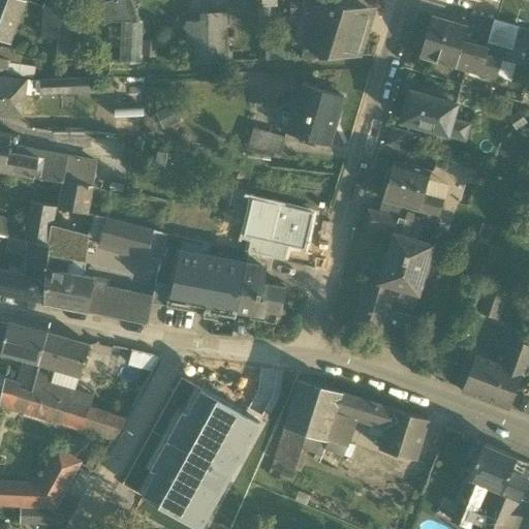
[(0,0),(0,38),(10,42),(25,0),(0,0)]
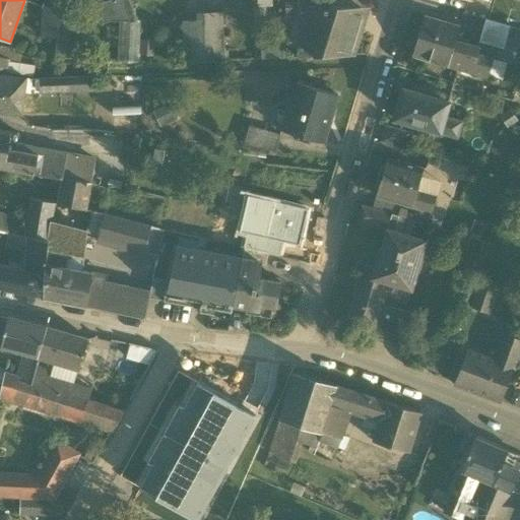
[(59,16),(61,17),(66,0),(44,0),(42,8),(43,8),(59,16)]
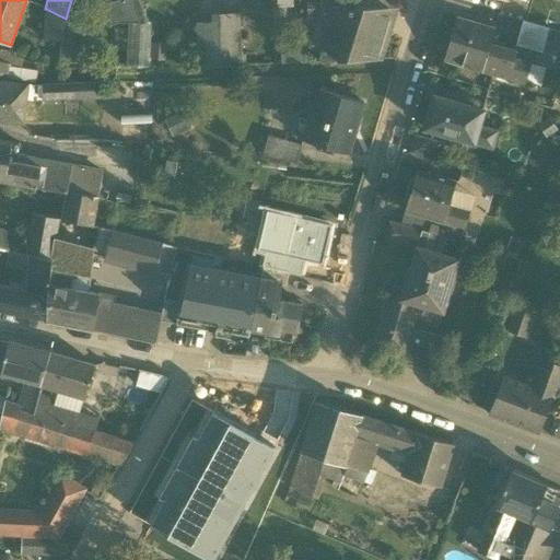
[(144,22),(138,0),(117,0),(107,3),(113,21),(128,22),(146,23),(144,22)]
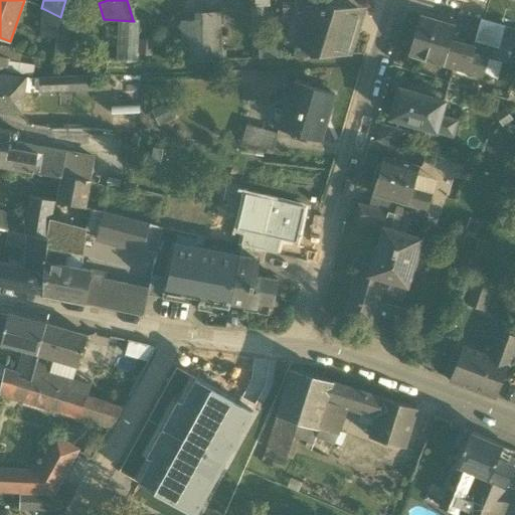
[(295,0),(296,10),(307,13),(308,9),(324,9),(323,0),(295,0)]
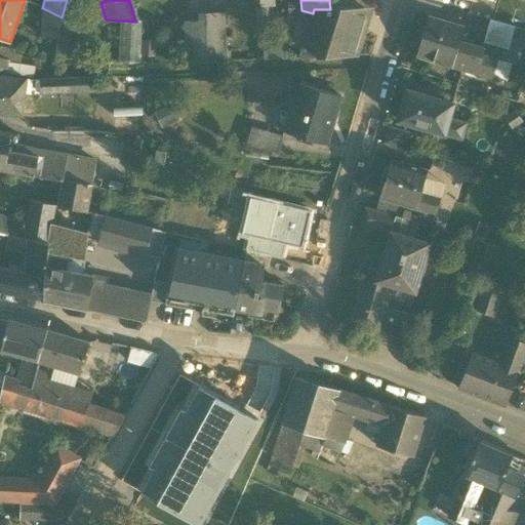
[(41,37),(58,39),(59,16),(43,8),(41,37)]
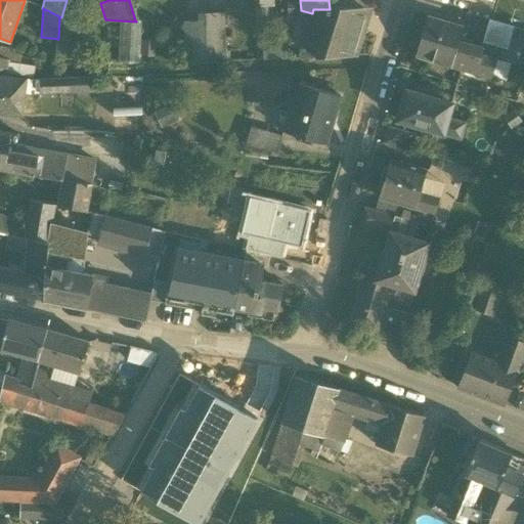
[(319,46),(319,56),(355,55),(365,25),(364,8),(330,9),(313,9),(312,13),(304,41),(319,46)]
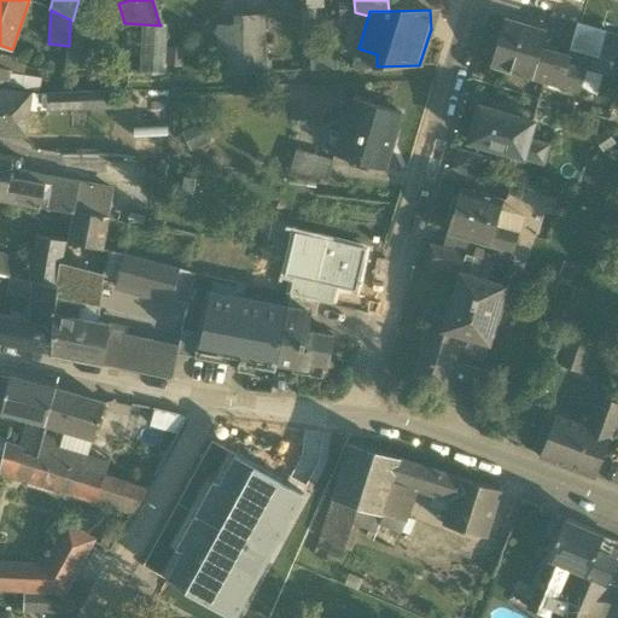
[(221,25),(222,74),(266,73),(264,29),(264,15),(235,16),(237,25),(221,25)]
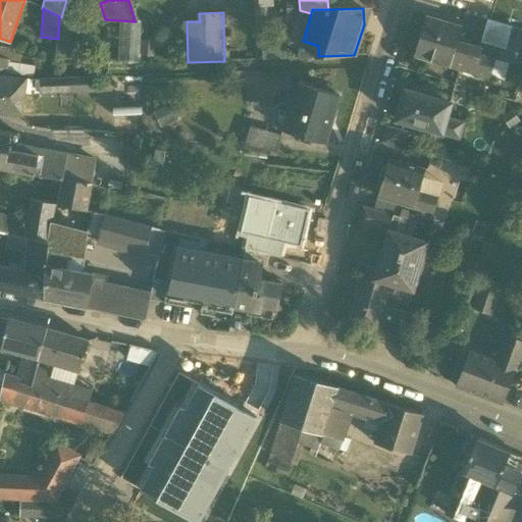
[(449,66),(449,65),(455,48),(457,40),(461,25),(426,15),(415,56),(449,66)]
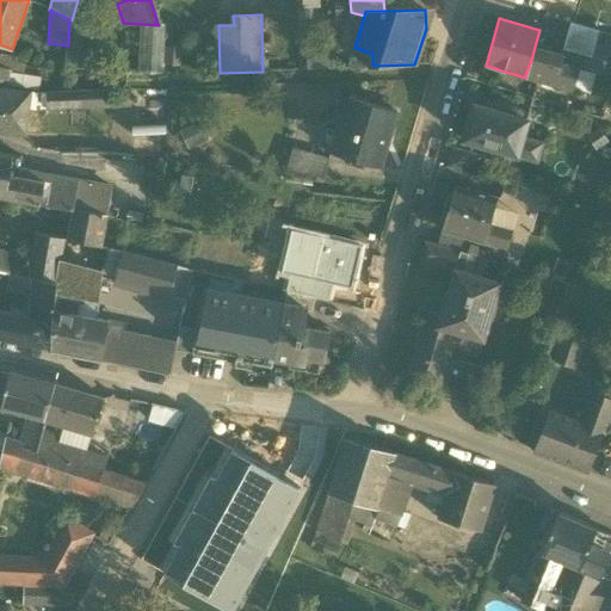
[(85,22),(72,20),(69,19),(68,45),(66,69),(81,71),(85,22)]
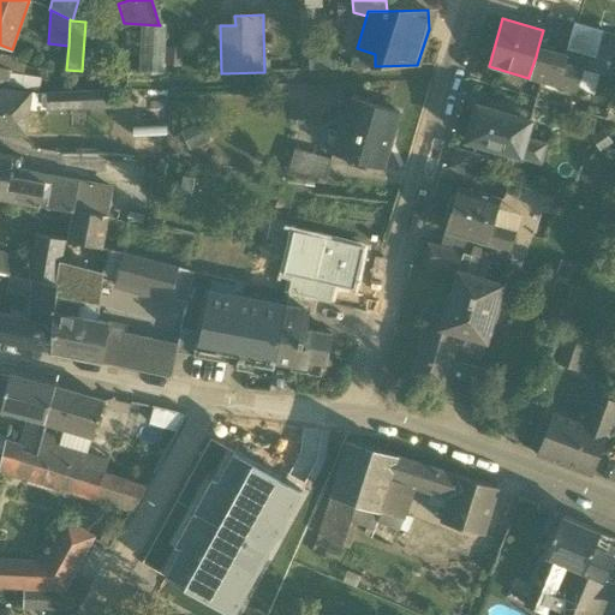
[(566,49),(595,58),(602,30),(584,25),(574,22),(566,49)]
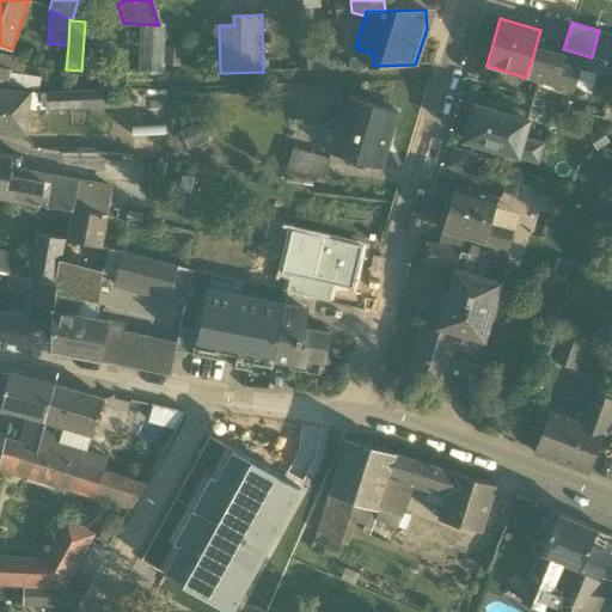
[(159,25),(140,24),(139,73),(164,74),(164,66),(165,46),(166,25),(159,25)]
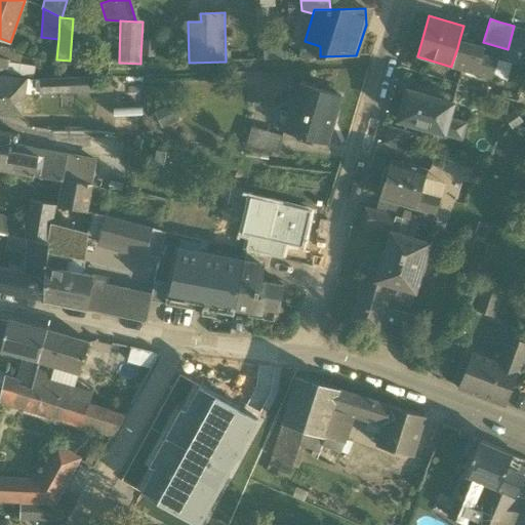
[(156,39),(142,39),(140,56),(155,56),(156,39)]
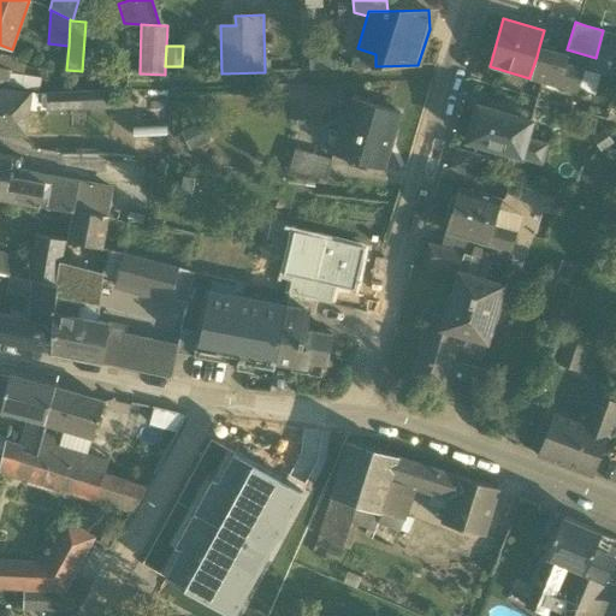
[(566,55),(539,47),(537,57),(563,64),(566,55)]
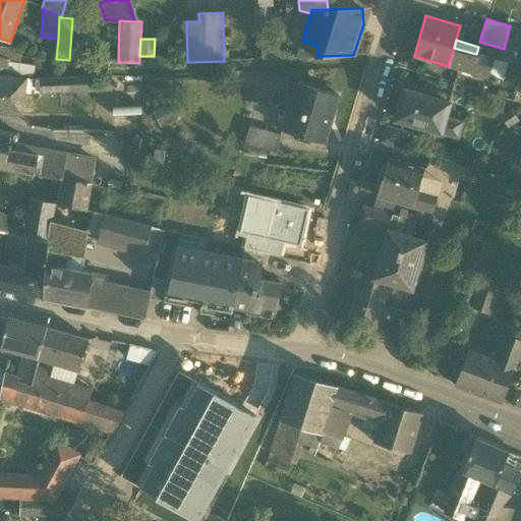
[(8,48),(0,46),(0,57),(8,59),(7,63),(19,65),(21,55),(8,52),(8,48)]
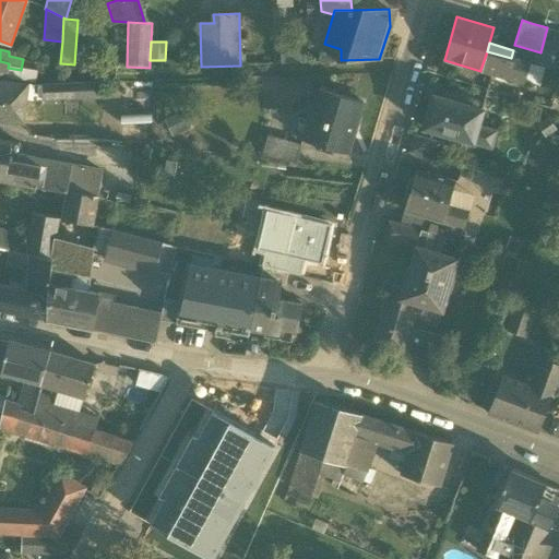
[(511,58),(487,51),(480,70),(506,78),(507,78),(511,58)]
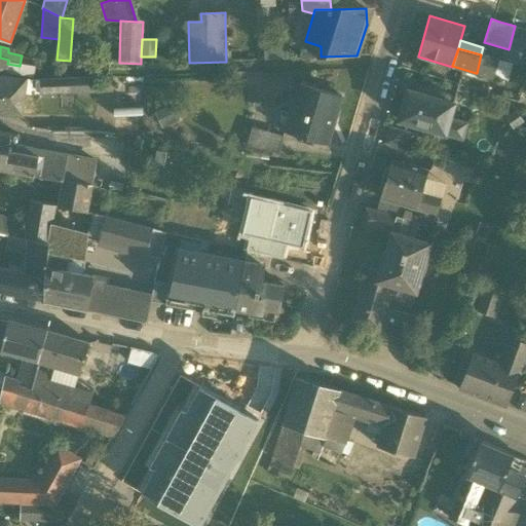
[(477,73),(491,77),(491,76),(496,59),(481,54),(477,73)]
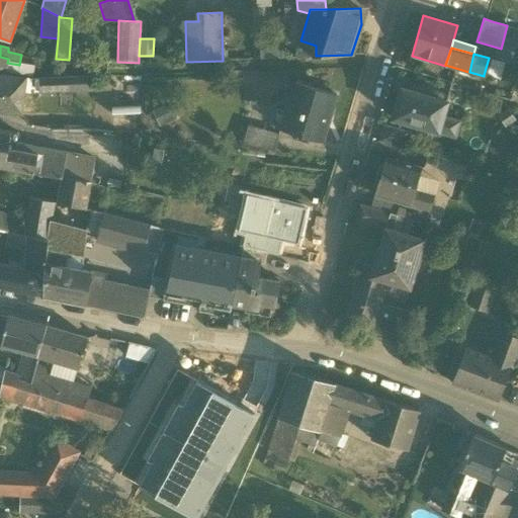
[(489,58),(484,75),(501,80),(505,63),(489,58)]
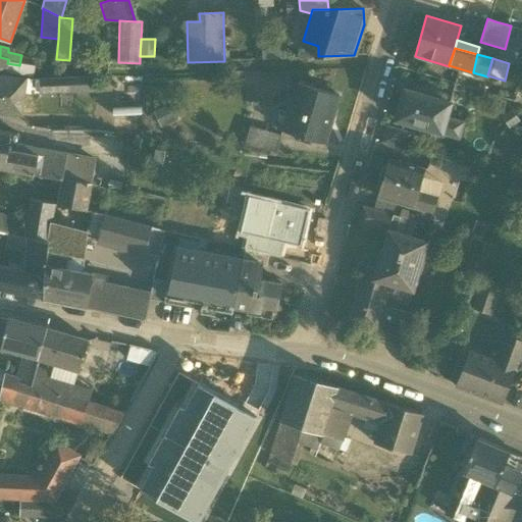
[(6,72),(34,76),(36,67),(19,65),(7,63),(6,72)]
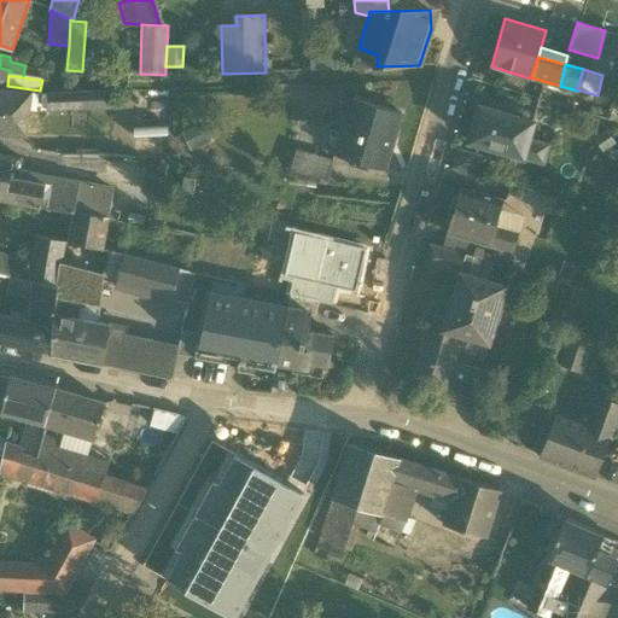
[(0,132),(25,136),(29,111),(31,93),(0,88),(0,132)]
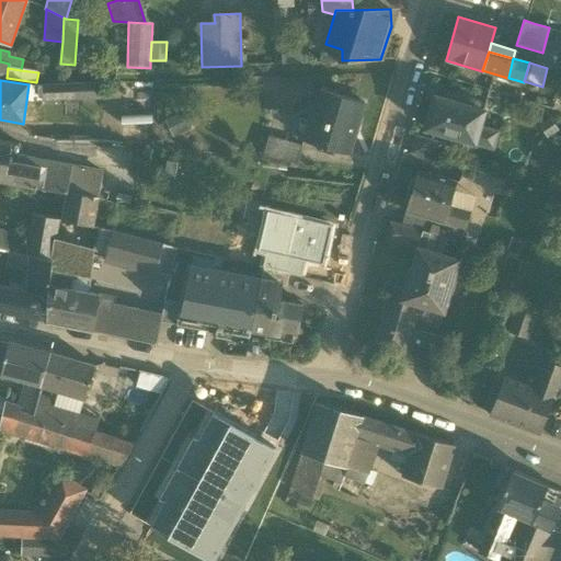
[(43,86),(44,100),(79,99),(78,83),(43,86)]
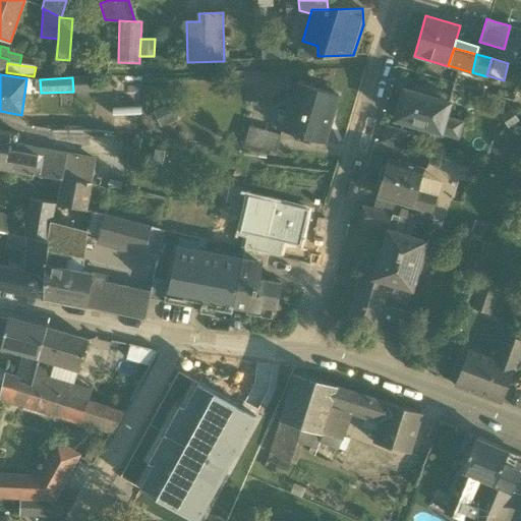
[(72,77),(73,92),(93,91),(93,77),(72,77)]
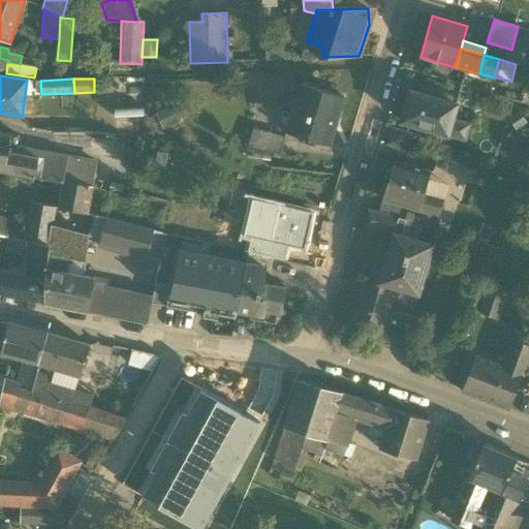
[(40,81),(27,80),(25,95),(41,94),(40,81)]
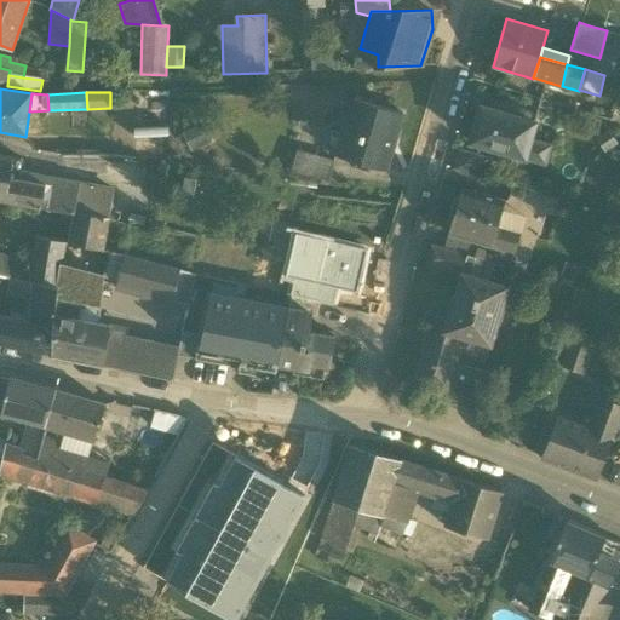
[(344,158),(385,171),(392,148),(390,147),(396,130),(397,131),(403,113),(354,98),(343,138),(349,139),(344,158)]
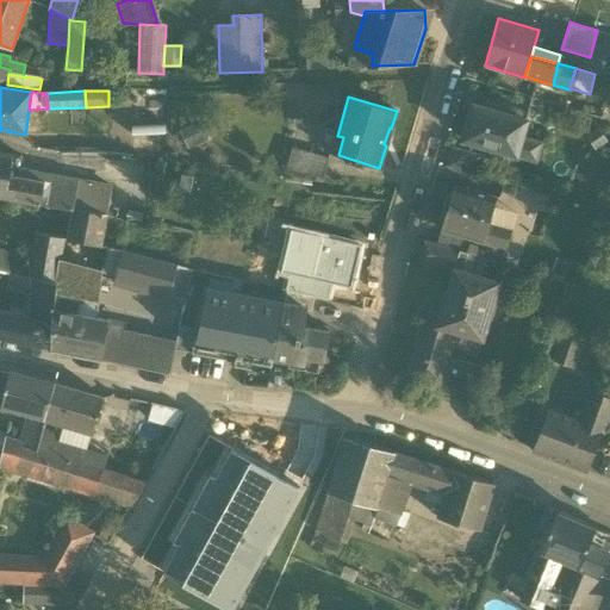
[(499,149),(516,154),(521,138),(526,120),(515,117),(517,111),(487,101),(486,109),(473,105),(464,139),(499,149)]
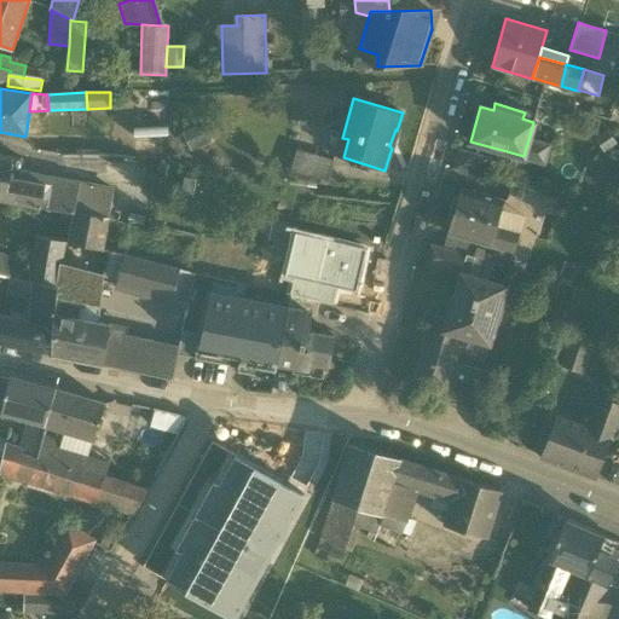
[(210,140),(201,121),(181,131),(191,150),(210,140)]
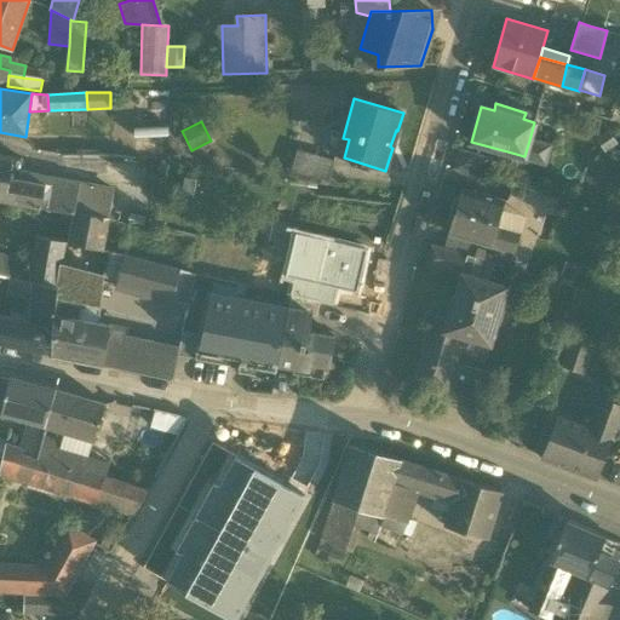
[(167,126),(133,127),(133,138),(168,137),(167,126)]
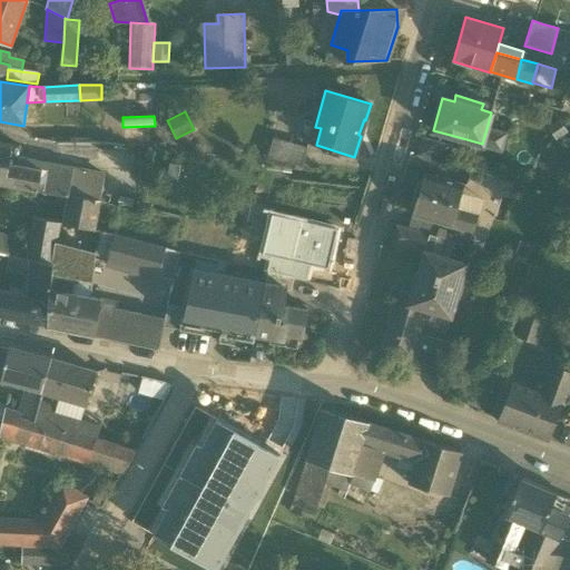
[(568,131),(559,119),(547,127),(557,140),(568,131)]
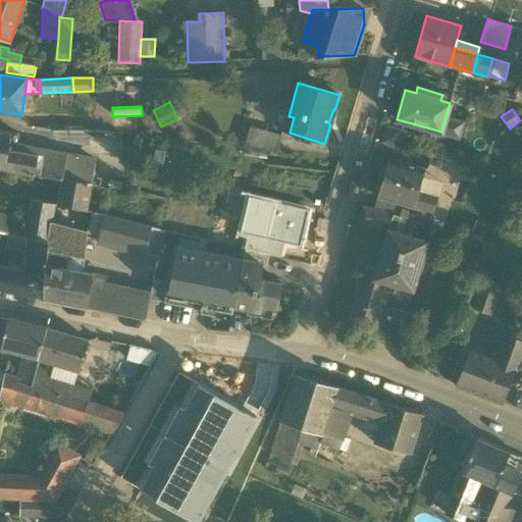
[(462,123),(446,118),(441,132),(458,137),(462,123)]
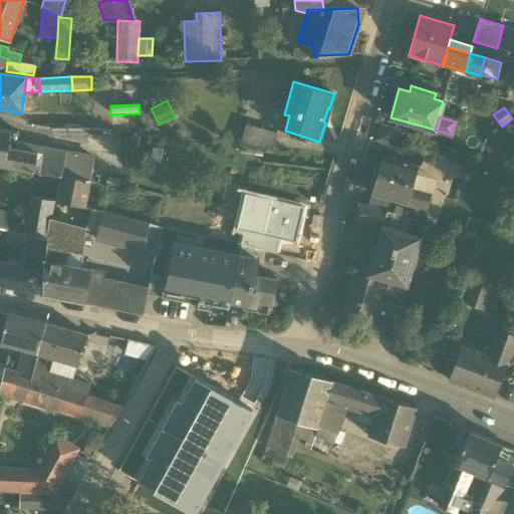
[(239,145),(251,147),(256,126),(245,122),(239,145)]
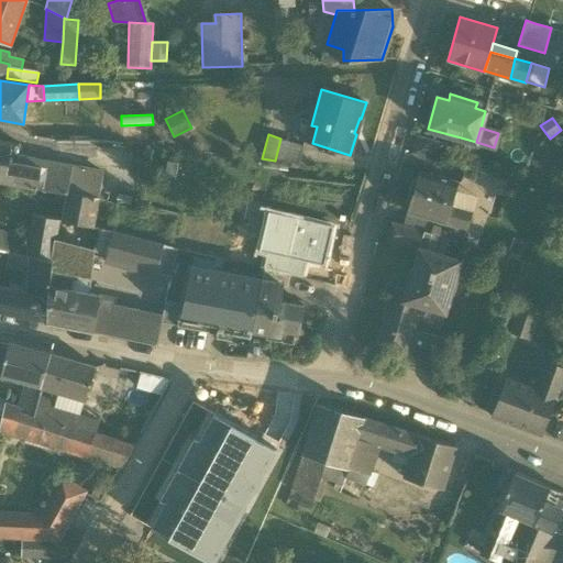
[(412,154),(439,162),(444,143),(417,135),(412,154)]
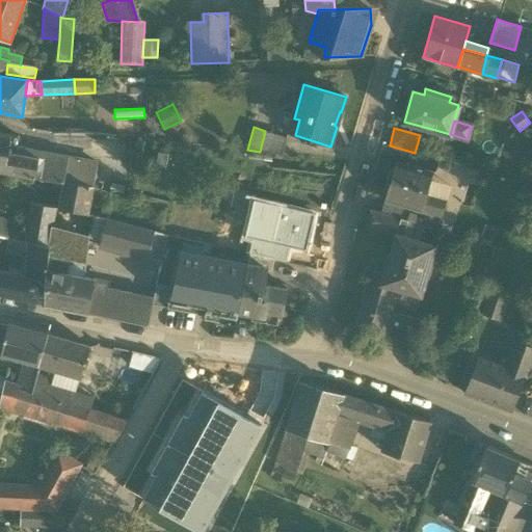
[(260,152),(283,154),(287,138),(265,131),(260,152)]
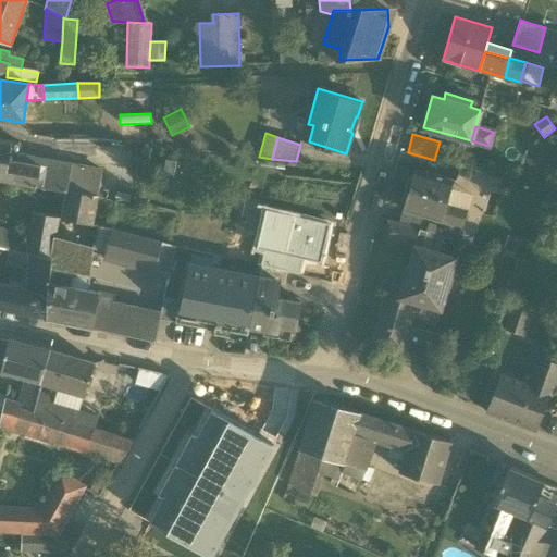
[(0,178),(5,181),(9,160),(12,141),(0,139),(0,178)]
